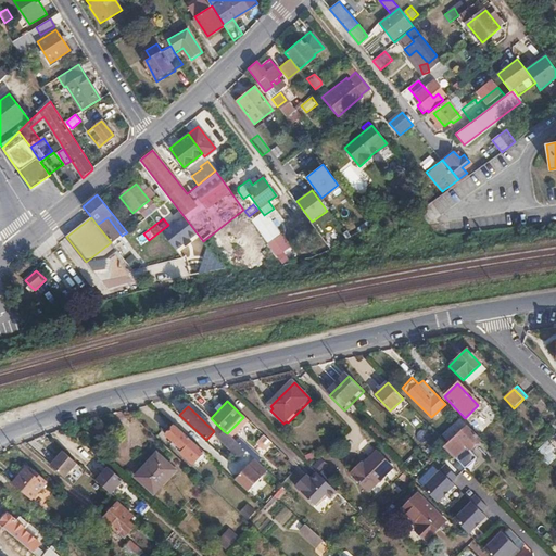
[(88,418),(73,437),(88,450),(103,431),(100,429),(106,421),(99,415),(88,418)]
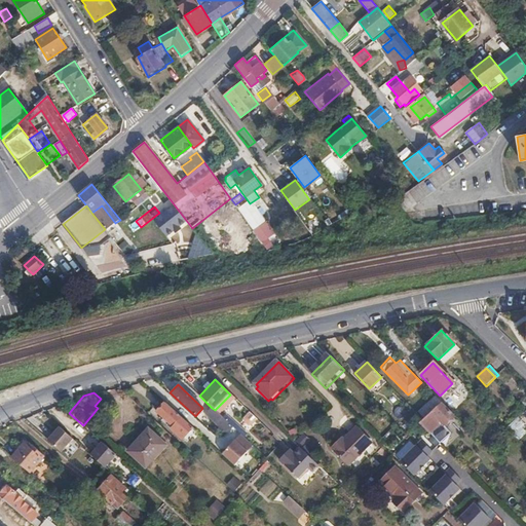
[(182,418),(164,403),(157,411),(166,419),(164,422),(172,428),(182,418)]
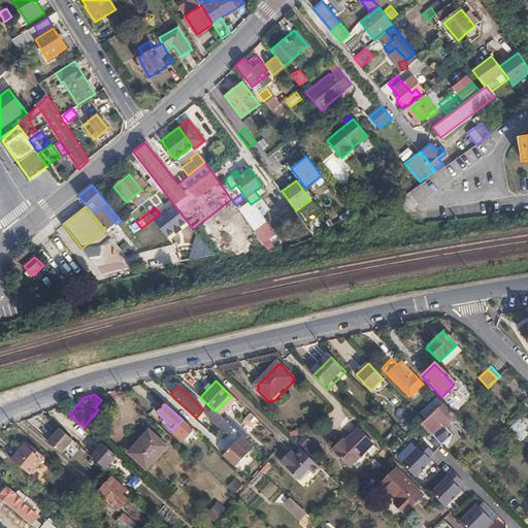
[(422,423),(433,434),(446,423),(448,425),(456,418),(443,404),(422,423)]
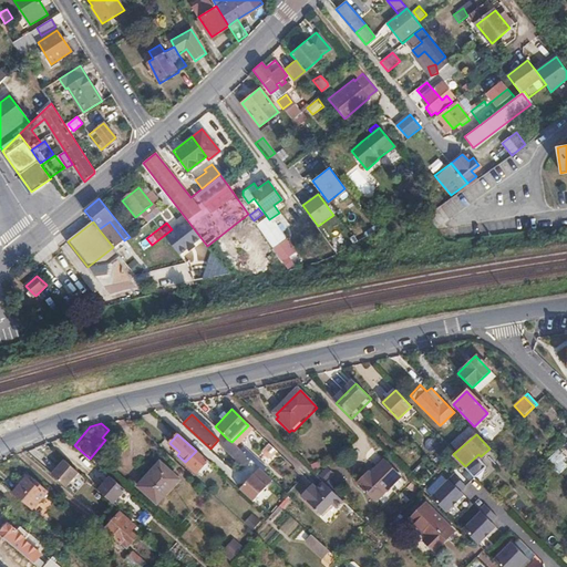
[(232,442),(228,440),(222,446),(233,457),(240,450),(232,442)]
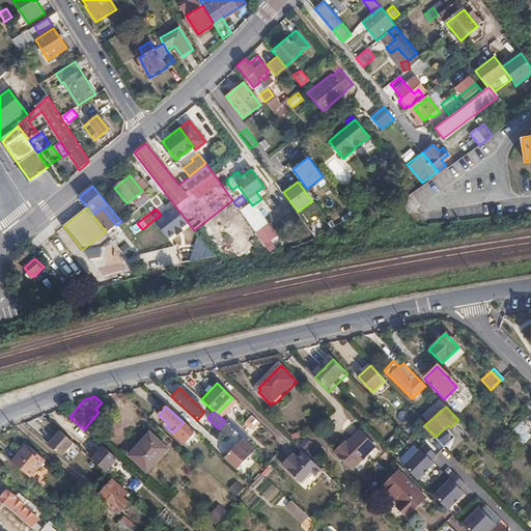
[(252,430),(261,423),(254,415),(246,422),(252,430)]
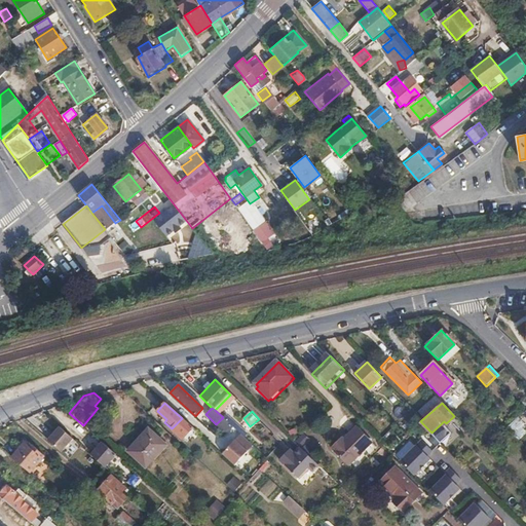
[(525,426),(525,421),(521,416),(509,426),(517,435),(525,426)]
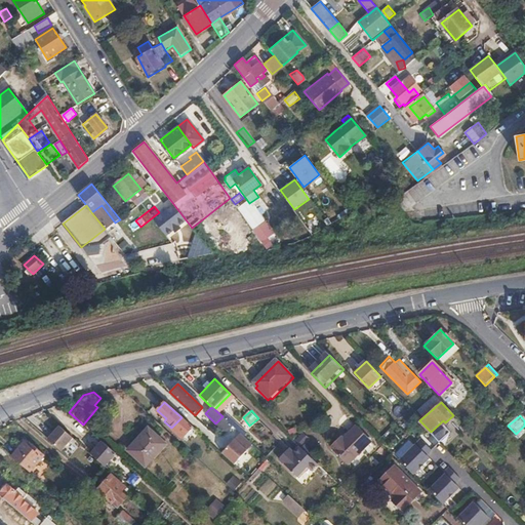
[(47,439),(64,454),(75,442),(58,427),(47,439)]
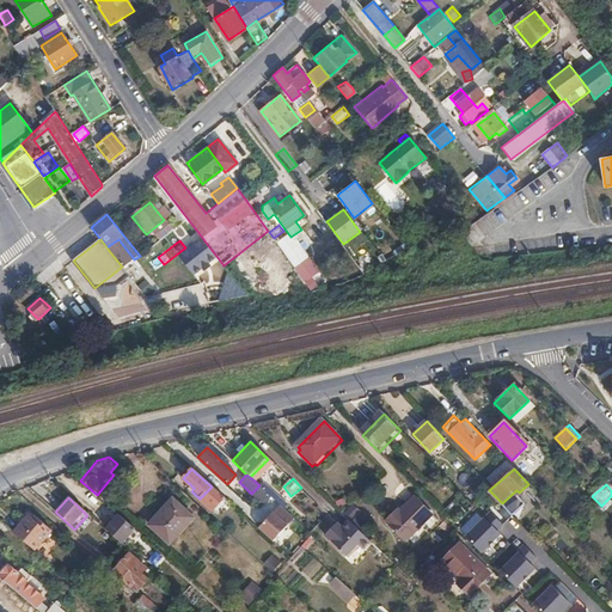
[(191,518),(171,500),(148,525),(170,543),(191,518)]
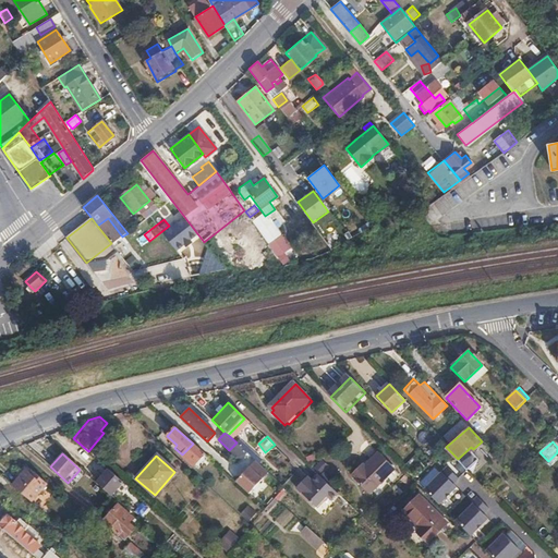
[(87,466),(96,478),(105,472),(96,460),(87,466)]
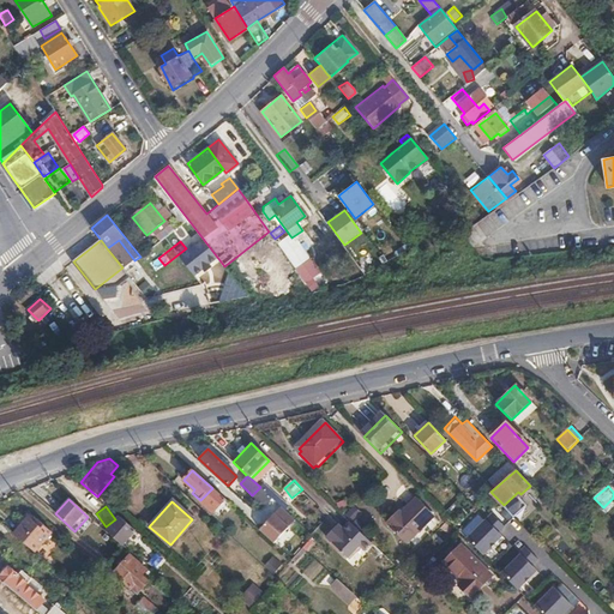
[(417,554),(444,528),(427,511),(413,525),(409,523),(398,535),(417,554)]
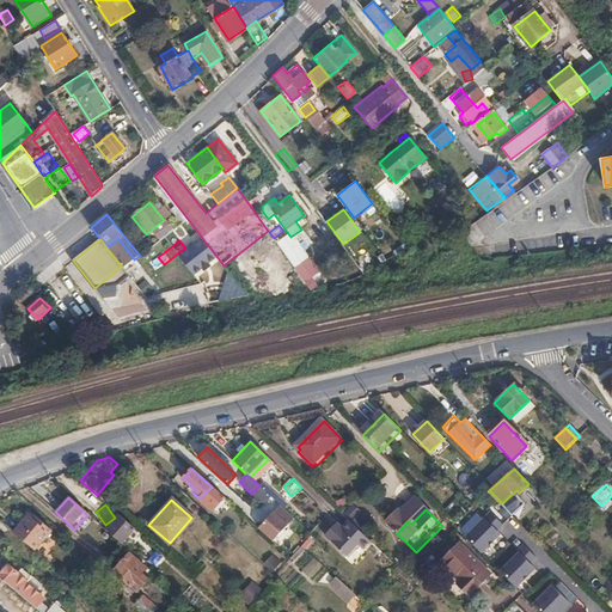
[(273,512),(257,528),(273,543),(288,526),(273,512)]
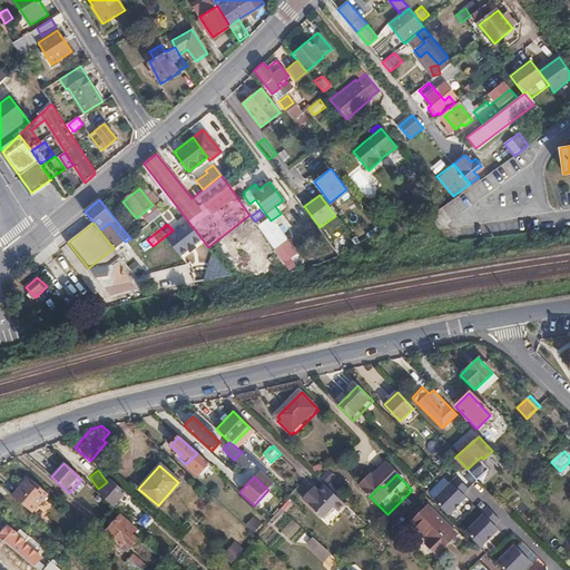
[(111,480),(98,494),(112,507),(125,492),(111,480)]
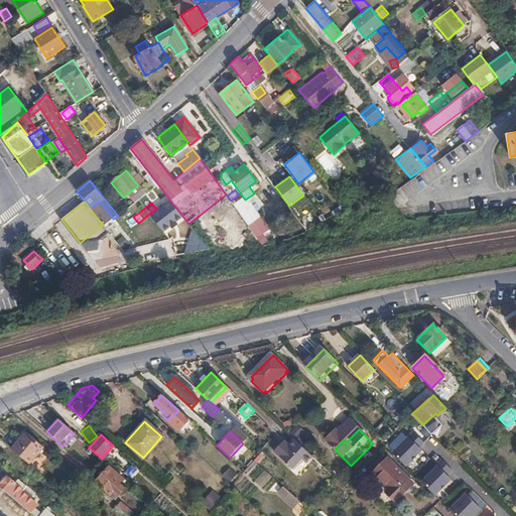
[(24,435),(11,449),(29,465),(43,446),(31,436),(28,439),(24,435)]
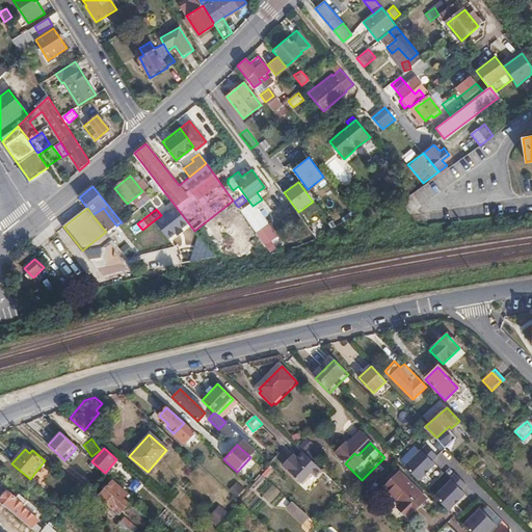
[(320,466),(303,450),(298,455),(296,454),(287,463),(300,478),(311,469),(315,473),(320,466)]
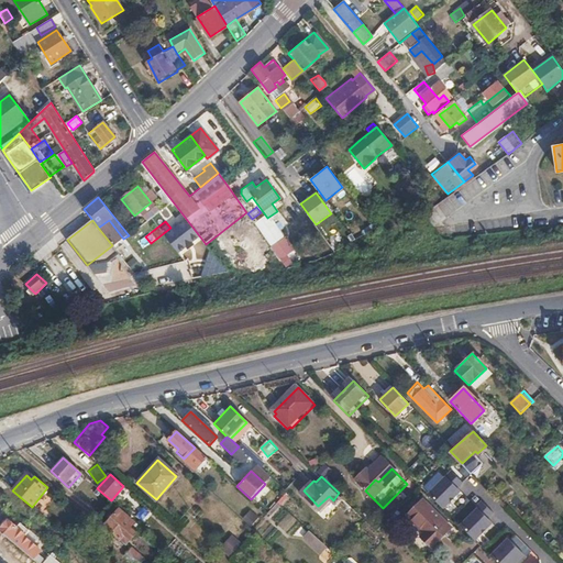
[(445,477),(429,494),(445,511),(462,494),(445,477)]
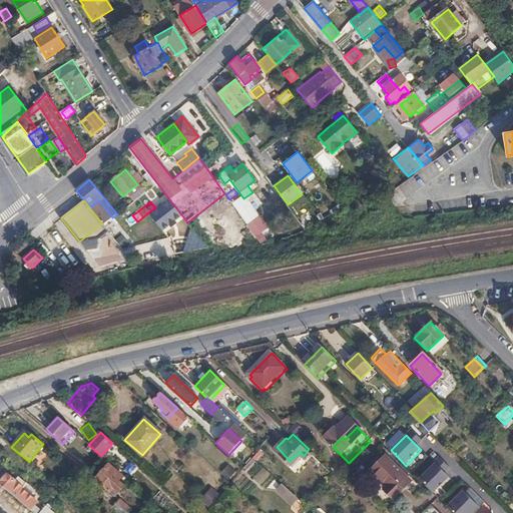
[(391,500),(409,482),(384,458),(370,472),(386,488),(382,491),(391,500)]
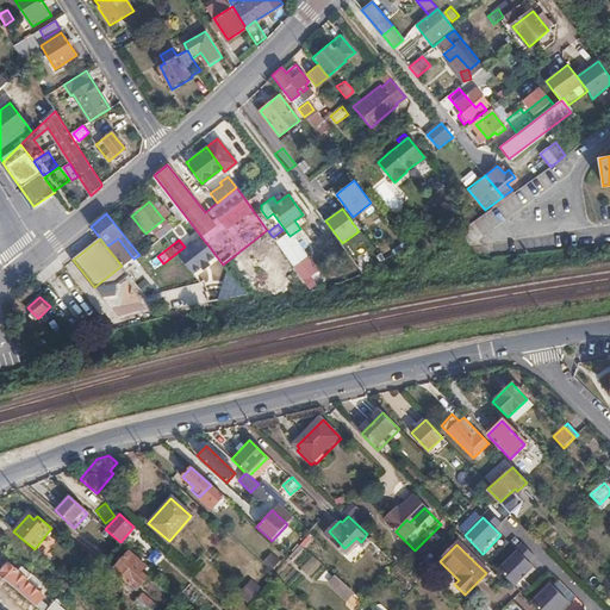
[(306,551),(281,579),(302,597),(327,567),(306,551)]
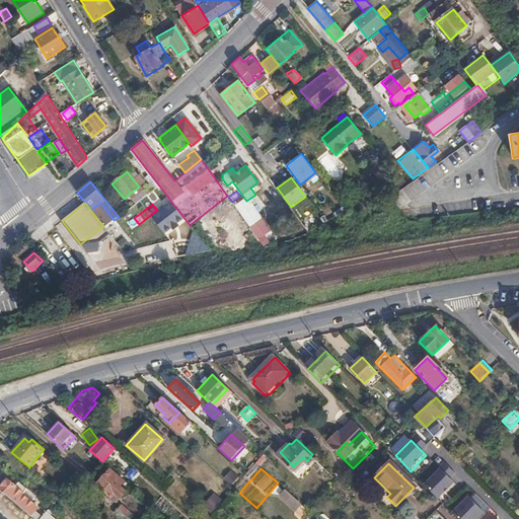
[(124,483),(108,469),(95,485),(110,497),(115,493),(120,498),(125,492),(120,487),(124,483)]
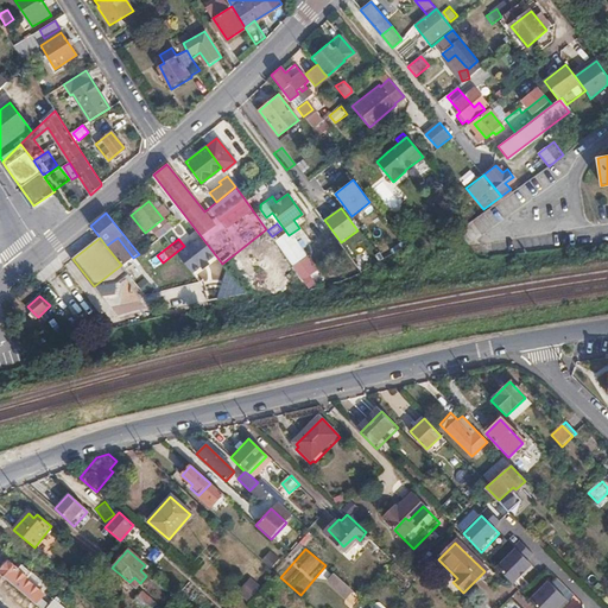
[(515,550),(498,568),(514,586),(533,567),(515,550)]
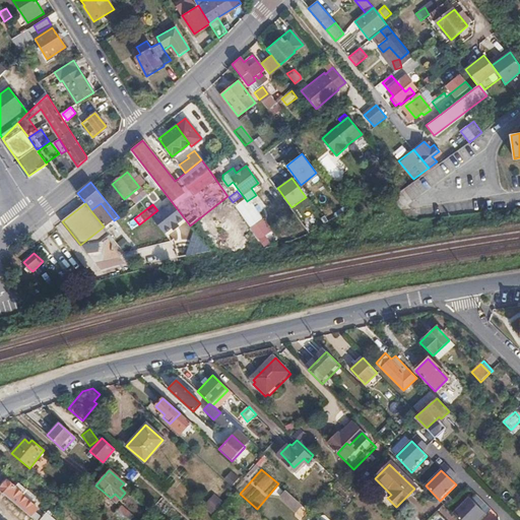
[(230,471),(224,481),(235,485),(240,476),(230,471)]
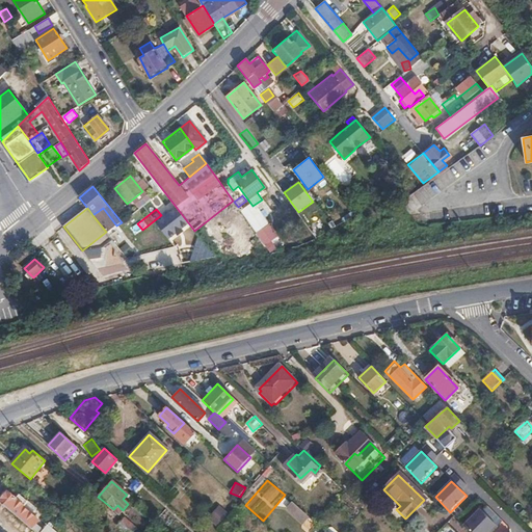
[(0,503),(6,508),(34,531),(54,531),(47,526),(41,531),(34,527),(37,523),(21,509),(27,504),(19,497),(16,499),(7,491),(0,500),(0,503)]
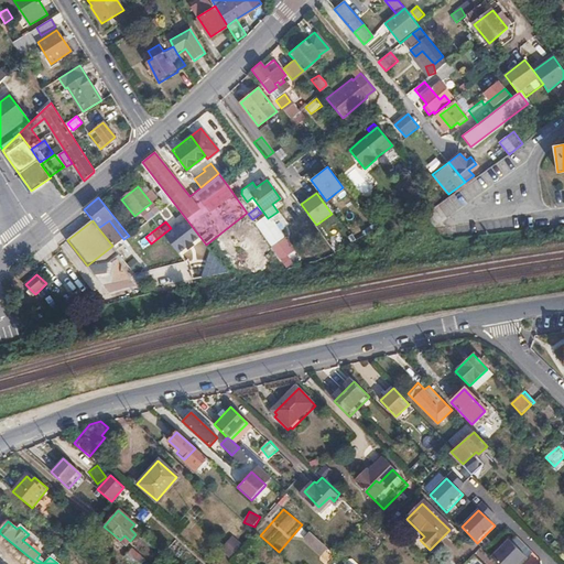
[(333,563),(338,559),(311,533),(304,541),(324,560),(320,563),(333,563)]
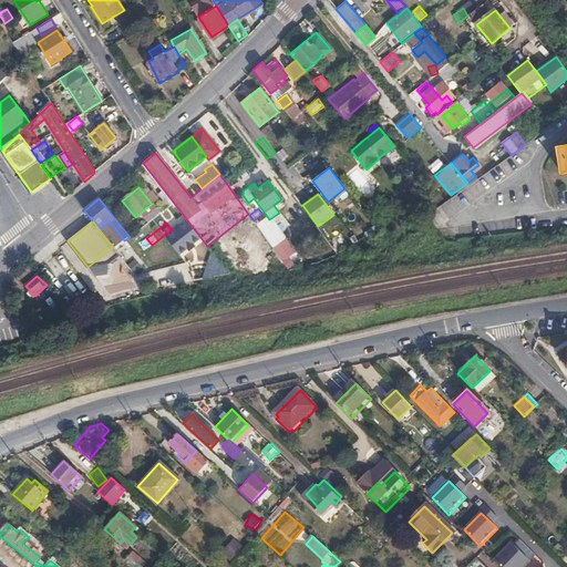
[(222,552),(233,562),(245,547),(234,538),(222,552)]
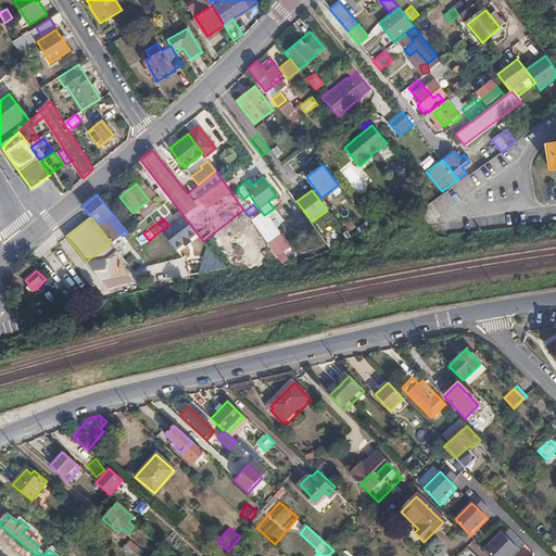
[(502,533),(485,551),(490,555),(509,555),(517,548),(502,533)]
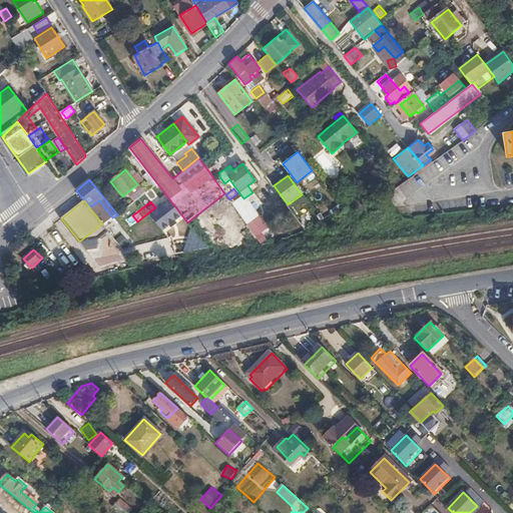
[(128,512),(131,510),(119,500),(112,507),(119,512),(128,512)]
